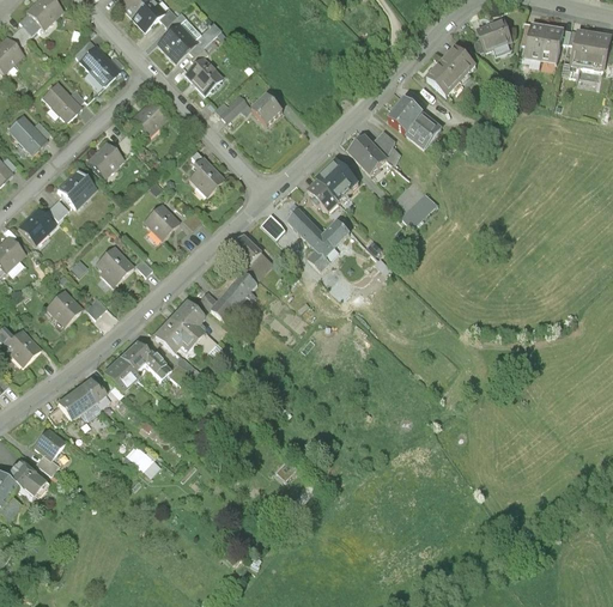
[(40,0),(28,11),(26,10),(26,11),(28,12),(40,25),(43,29),(44,28),(42,26),(53,17),(54,18),(62,10),(53,0),(40,0)]
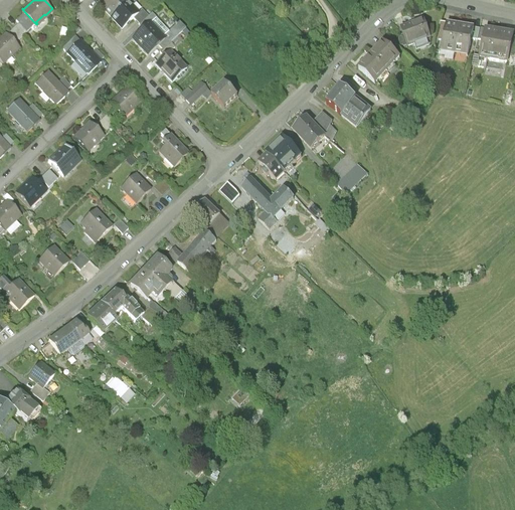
[(100,0),(99,1),(111,13),(125,0),(100,0)]
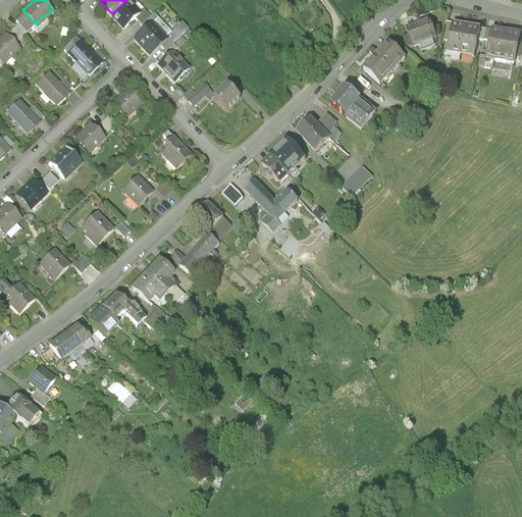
[(126,0),(112,13),(123,27),(135,15),(140,10),(131,0),(126,0)]
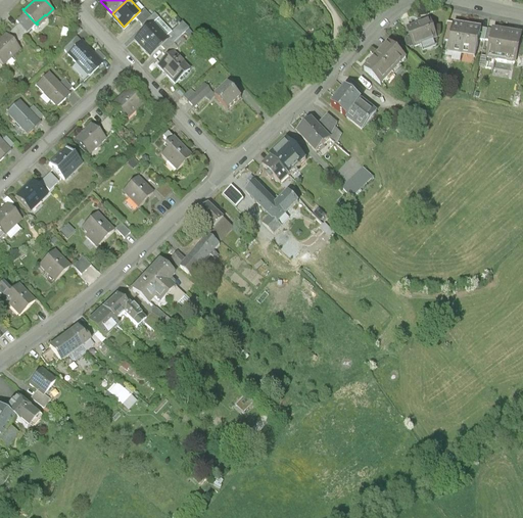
[(144,6),(140,10),(135,15),(141,21),(150,13),(144,6)]
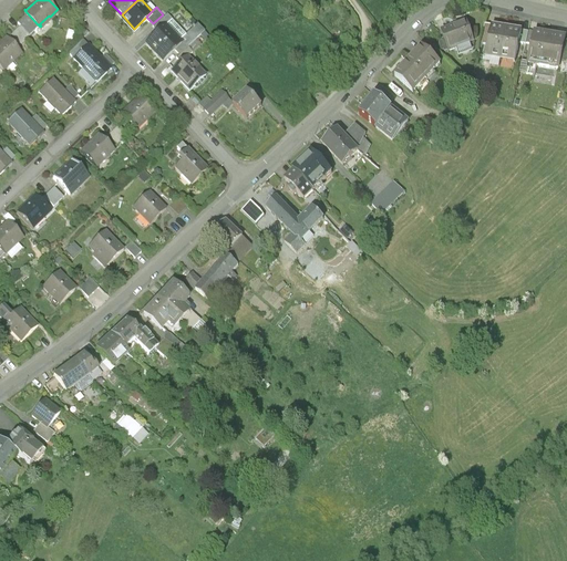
[(37,23),(26,11),(18,19),(20,22),(29,31),(37,23)]
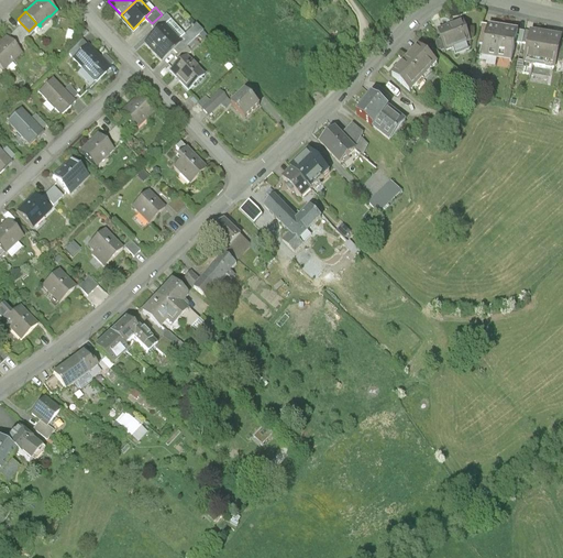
[(162,14),(152,23),(156,29),(163,22),(164,22),(166,20),(166,19),(162,14)]
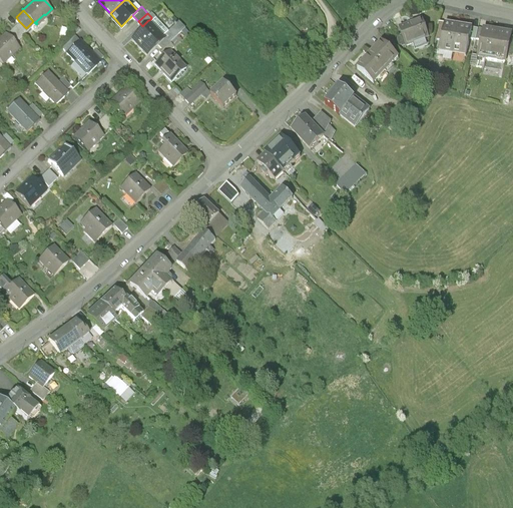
[(151,18),(149,20),(148,20),(142,26),(131,36),(146,52),(157,42),(164,36),(163,36),(162,34),(167,29),(154,14),(151,17),(151,18)]
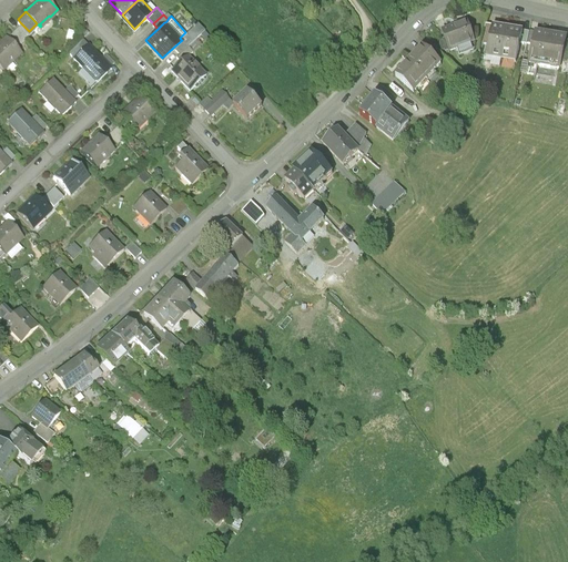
[(467,17),(442,24),(448,46),(457,43),(457,41),(469,37),(467,28),(470,27),(467,17)]
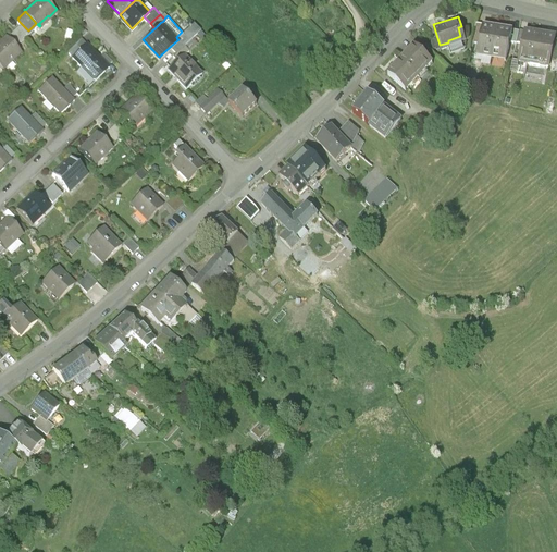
[(483,19),(477,17),(472,36),(479,37),(483,19)]
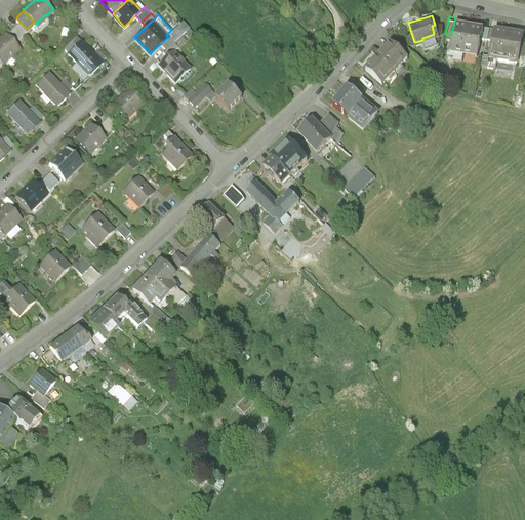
[(470,20),(455,16),(455,17),(451,35),(449,45),(463,48),(470,20)]
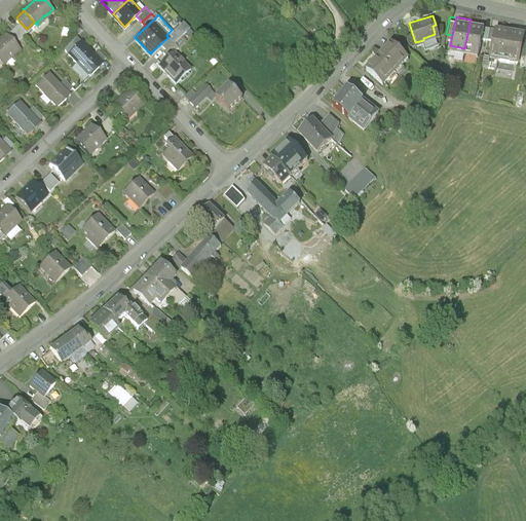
[(484,23),(471,20),(464,48),(479,51),(482,35),(484,24),(484,23)]
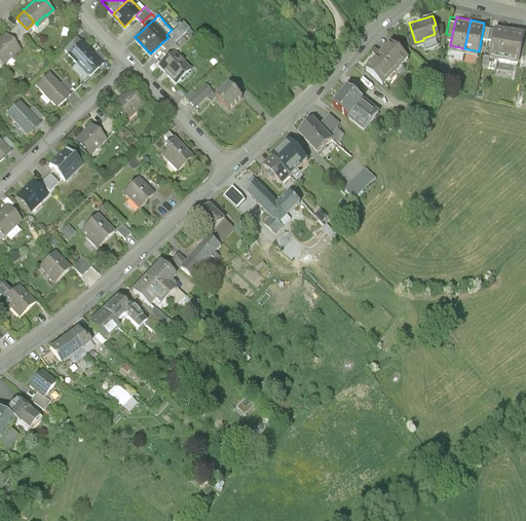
[(27,29),(19,21),(14,25),(23,33),(27,29)]
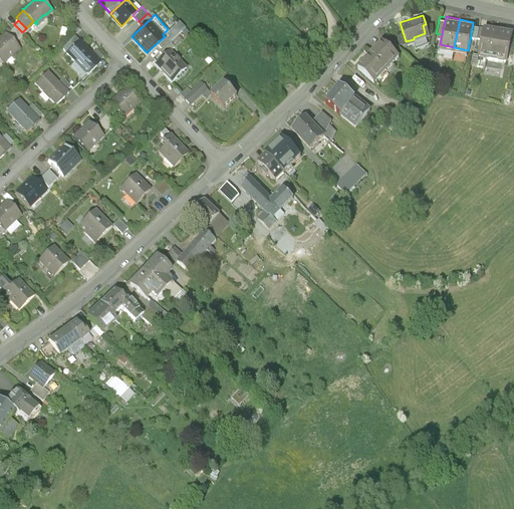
[(173,28),(177,33),(185,25),(181,20),(173,28)]
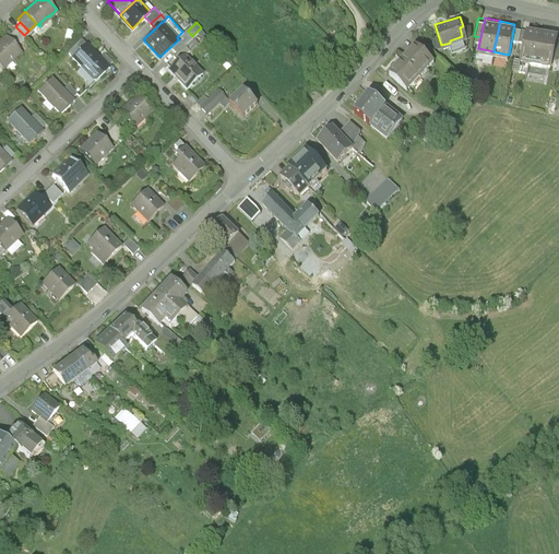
[(521,26),(514,25),(512,37),(519,38),(519,37),(521,26)]
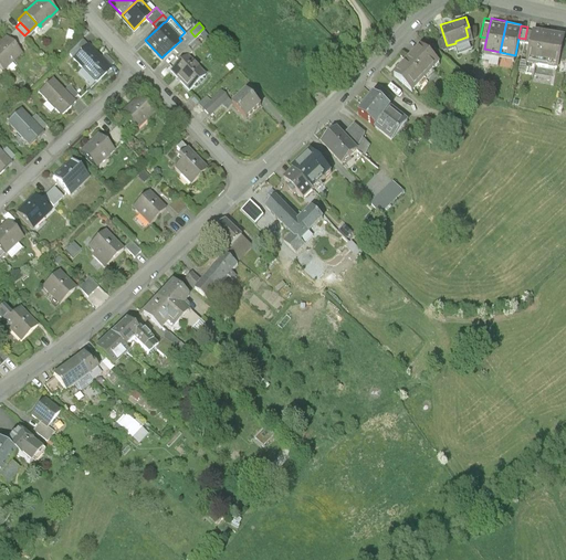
[(534,27),(527,25),(527,27),(525,38),(532,39),(534,27)]
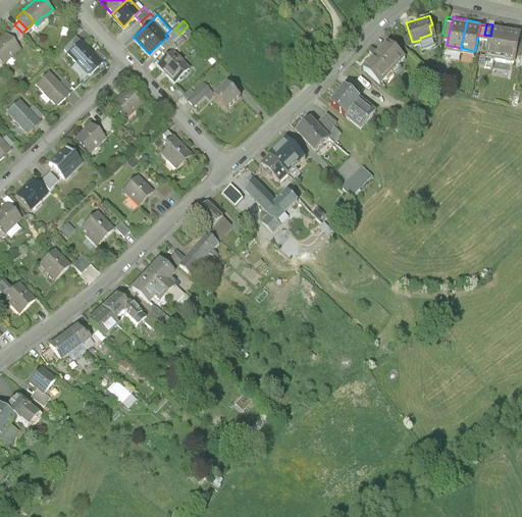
[(22,33),(14,24),(10,29),(18,37),(22,33)]
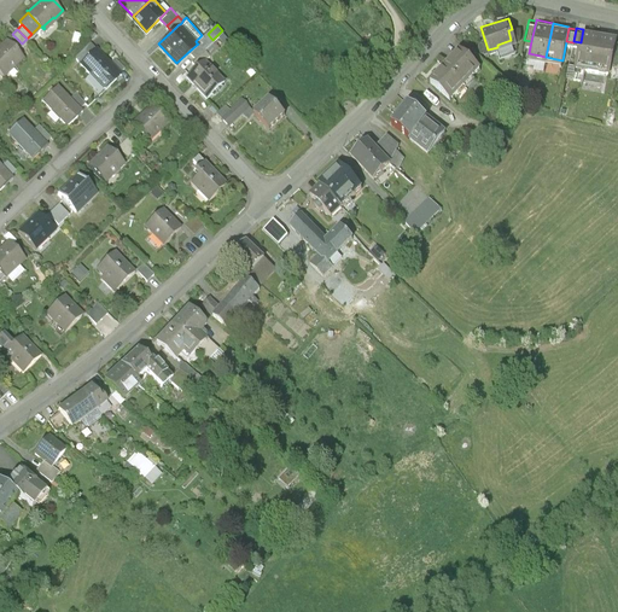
[(617,36),(583,29),(581,42),(575,71),(584,74),(586,65),(610,70),(612,58),(617,36)]
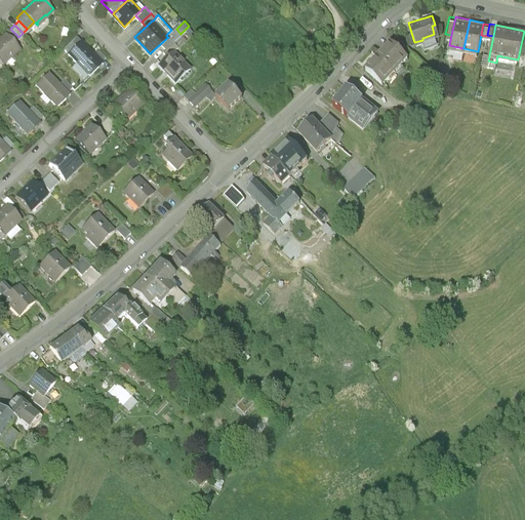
[(176,29),(167,37),(168,37),(161,43),(165,47),(173,40),(180,34),(176,29)]
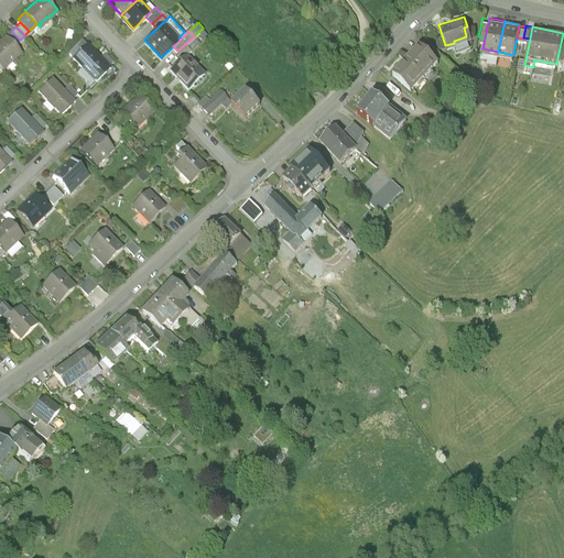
[(21,50),(6,33),(1,37),(1,39),(0,40),(0,63),(3,67),(3,66),(3,65),(13,55),(14,56),(21,50)]
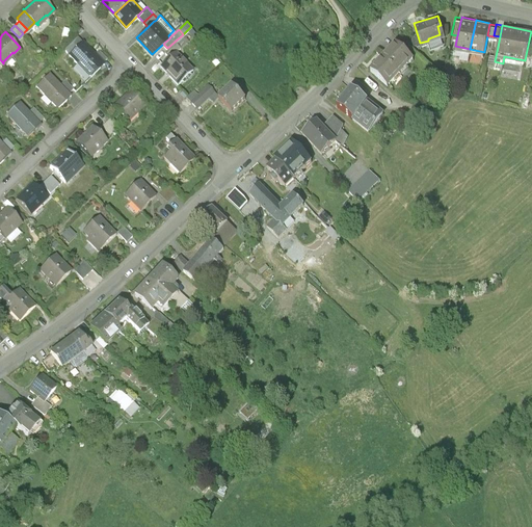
[(77,34),(64,46),(69,51),(82,40),(77,34)]
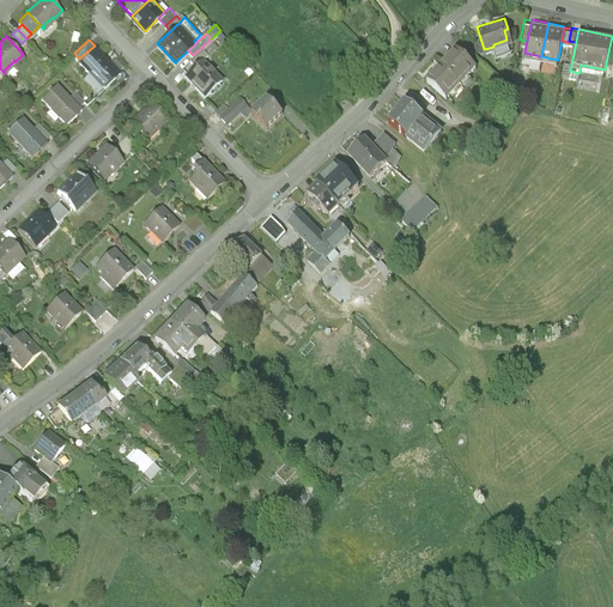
[(109,59),(95,44),(95,46),(79,59),(90,70),(97,78),(104,85),(120,71),(117,68),(109,59)]
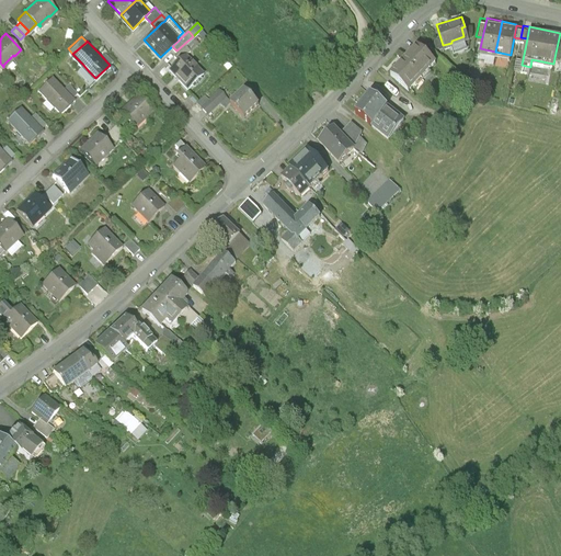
[(419,41),(390,70),(409,87),(436,58),(419,41)]
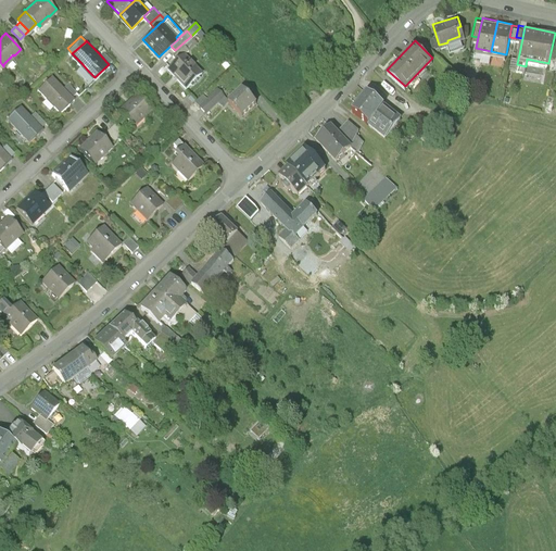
[(175,50),(172,53),(177,58),(184,52),(189,48),(184,42),(175,50)]
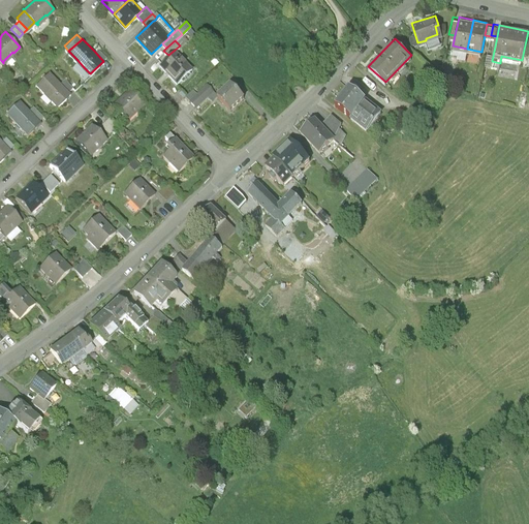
[(106,55),(98,47),(94,51),(101,59),(106,55)]
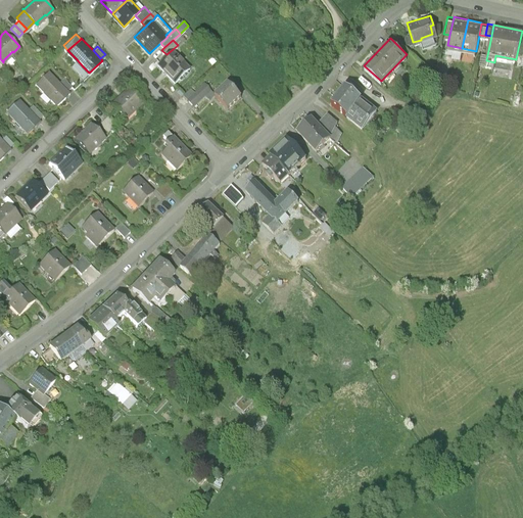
[(173,49),(167,54),(157,62),(175,81),(183,74),(181,72),(188,65),(173,49)]
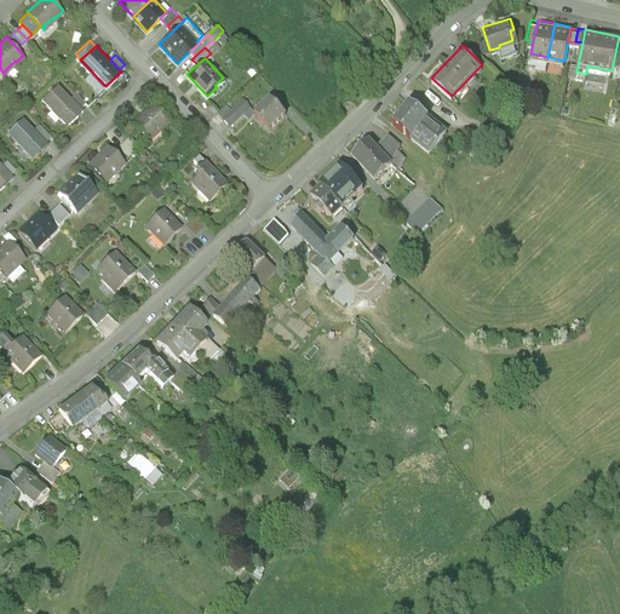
[(98,79),(91,70),(86,75),(86,76),(93,84),(97,81),(97,80),(98,79)]
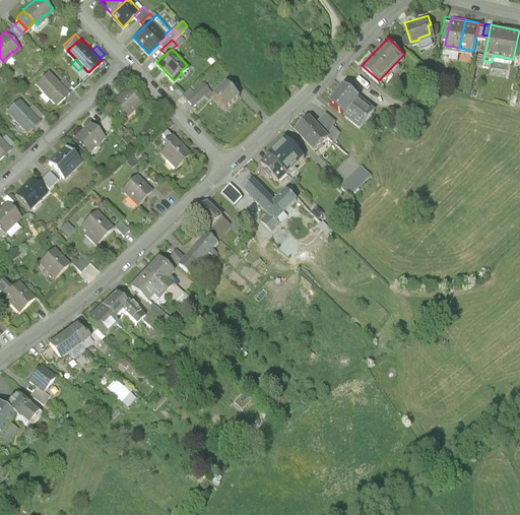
[(59,79),(48,68),(35,80),(44,89),(50,97),(56,103),(69,90),(67,88),(59,79)]
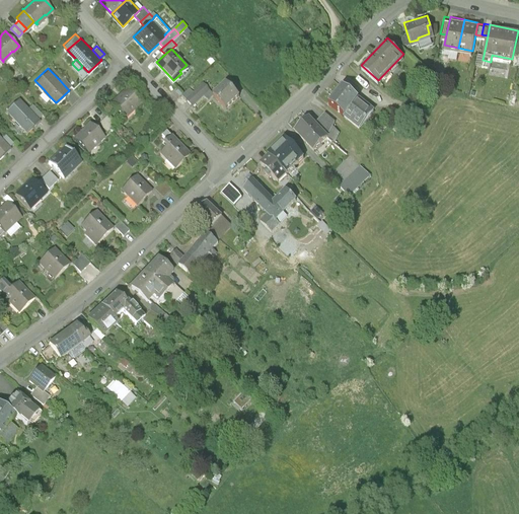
[(71,84),(63,75),(59,79),(67,88),(71,84)]
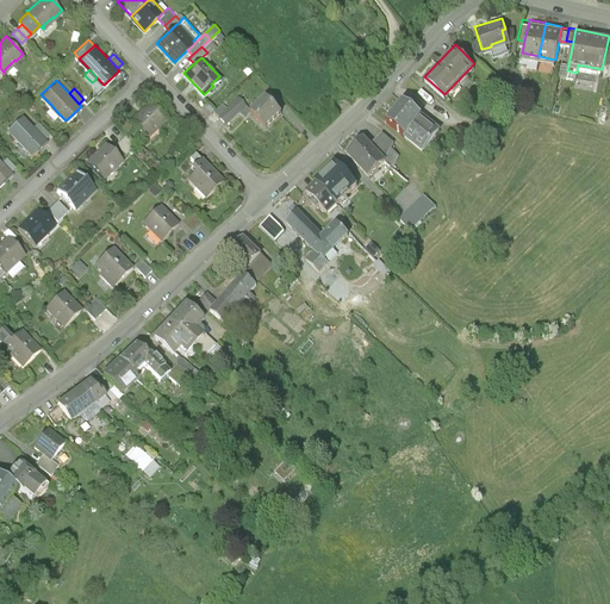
[(238,94),(217,113),(224,122),(246,103),(238,94)]
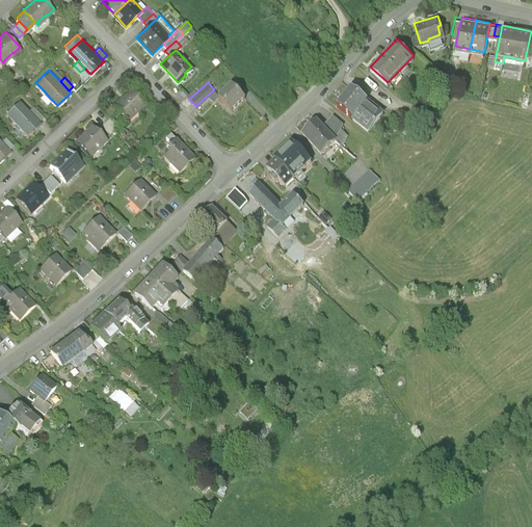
[(245,96),(233,82),(218,95),(232,109),(245,96)]
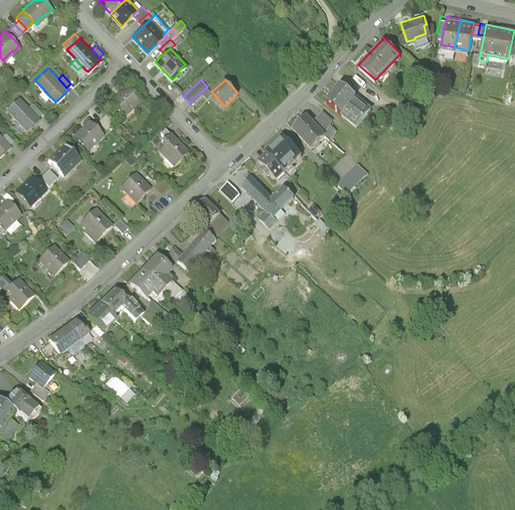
[(355,95),(340,82),(326,100),(341,112),(355,95)]
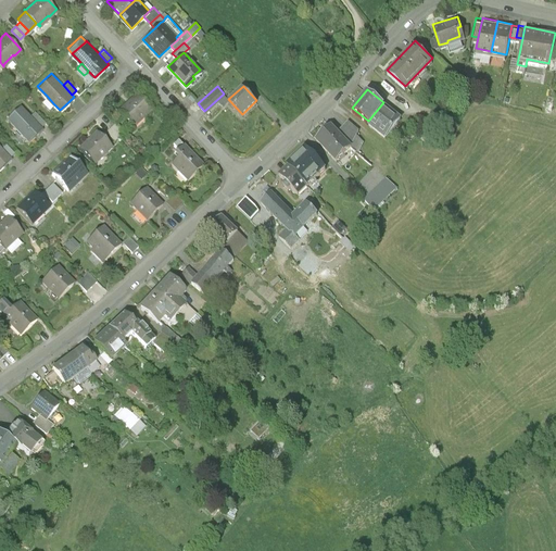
[(136,92),(131,97),(133,98),(119,110),(133,124),(142,114),(143,115),(151,109),(136,92)]
